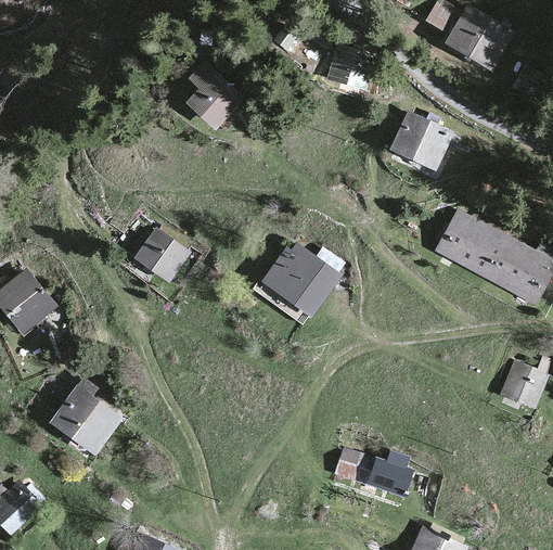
[(462,9),(446,0),(436,0),(425,20),(448,32),(442,40),(492,67),(513,29),(465,3),(462,9)]
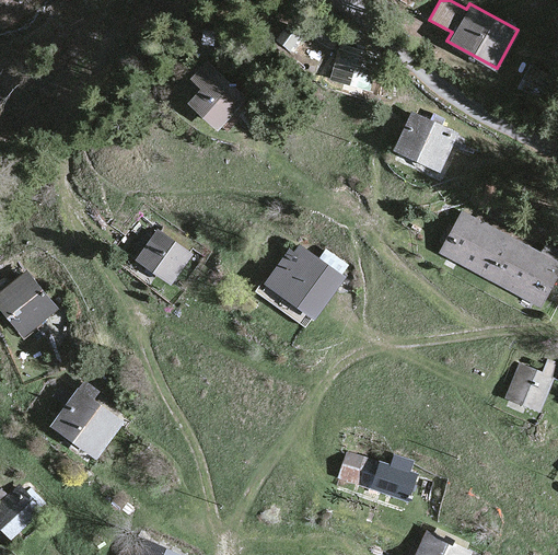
[(378,51),(337,43),(329,77),(370,85),(378,51)]
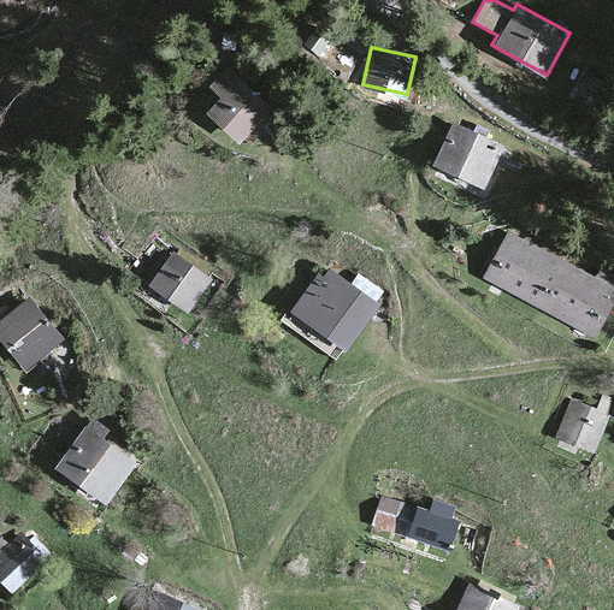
[(273,105),(225,67),(211,86),(224,96),(208,118),(242,144),(273,105)]
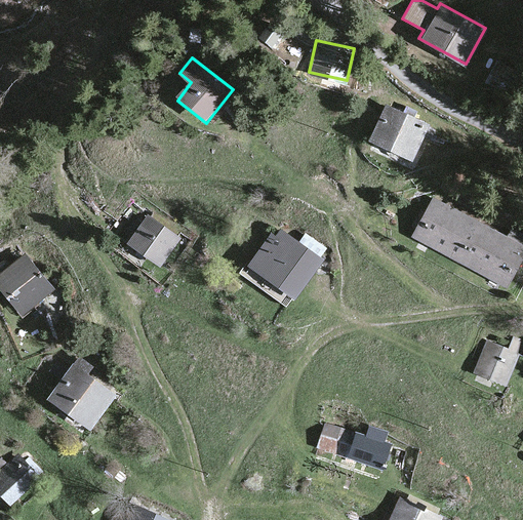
[(367,144),(411,162),(429,123),(384,104),(367,144)]
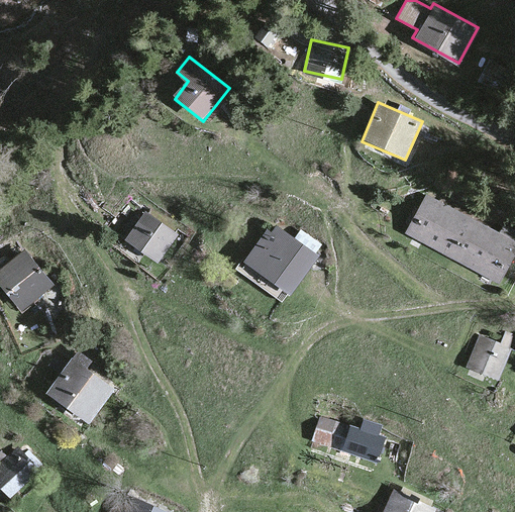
[(514,235),(425,192),(404,234),(501,283),(514,253),(514,235)]
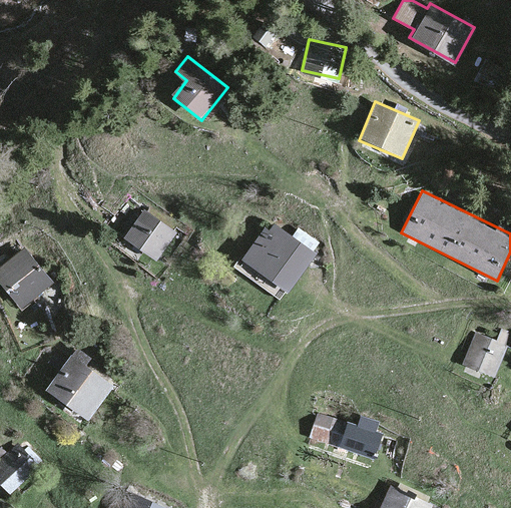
[(123,240),(156,261),(175,230),(142,210),(123,240)]
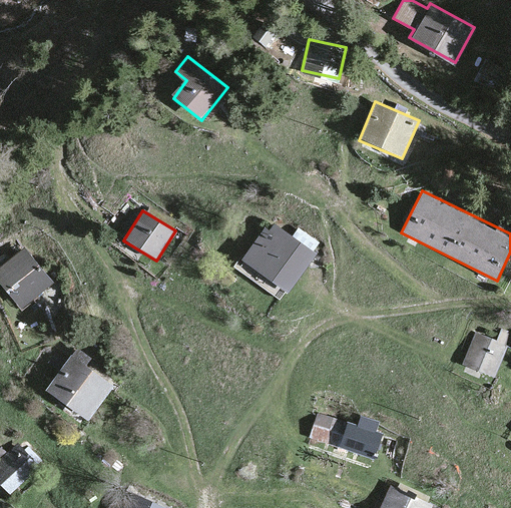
[(242,266),(287,297),(316,256),(271,224),(242,266)]
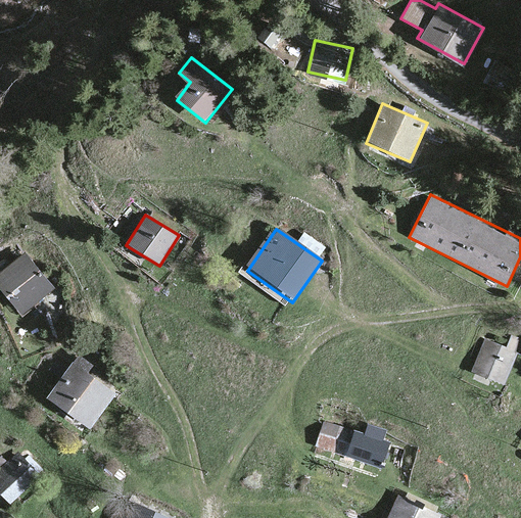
[(0,286),(21,313),(53,287),(27,255),(0,276),(0,286)]
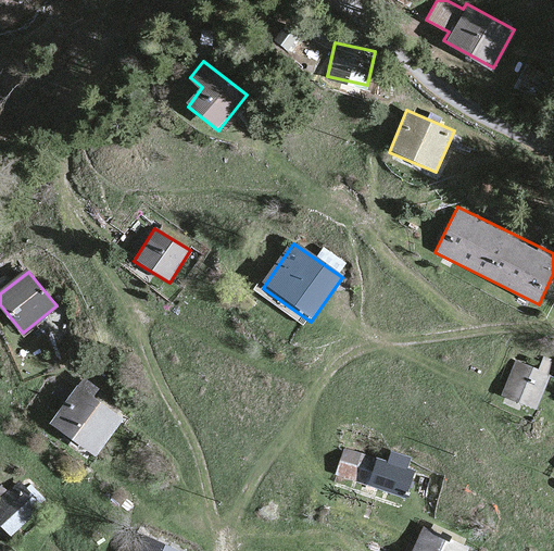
[(515,362),(502,397),(534,409),(548,375),(515,362)]
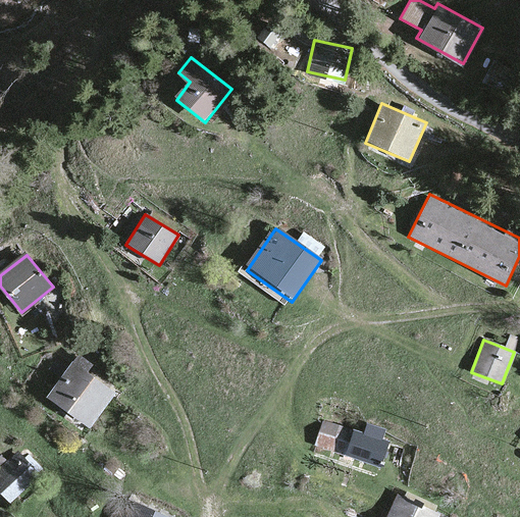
[(49,400),(93,427),(117,389),(73,361),(49,400)]
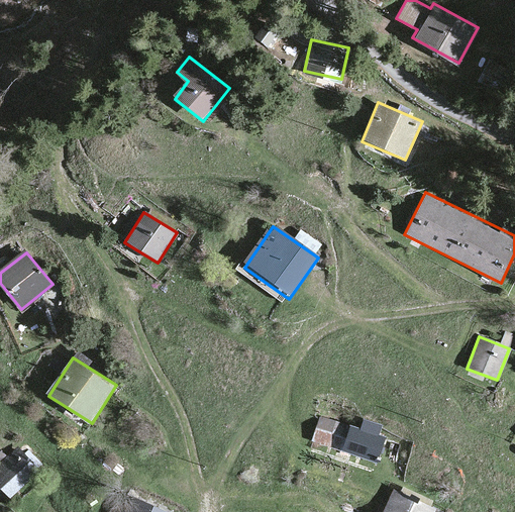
[(338,428),(318,420),(312,437),(332,444),(338,428)]
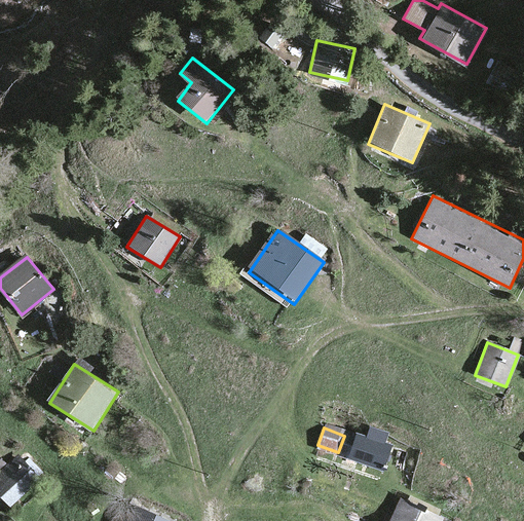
[(385,434),(370,428),(367,437),(357,434),(348,455),(382,470),(390,449),(381,445),(385,434)]
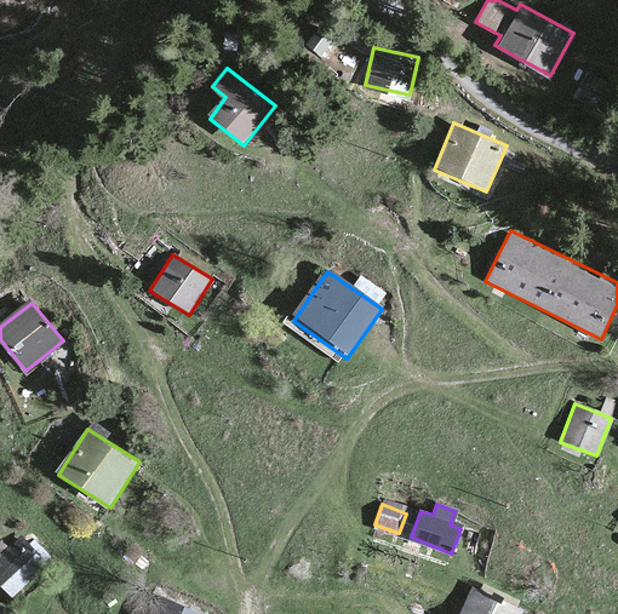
[(44,563),(18,538),(0,555),(0,585),(10,596),(44,563)]
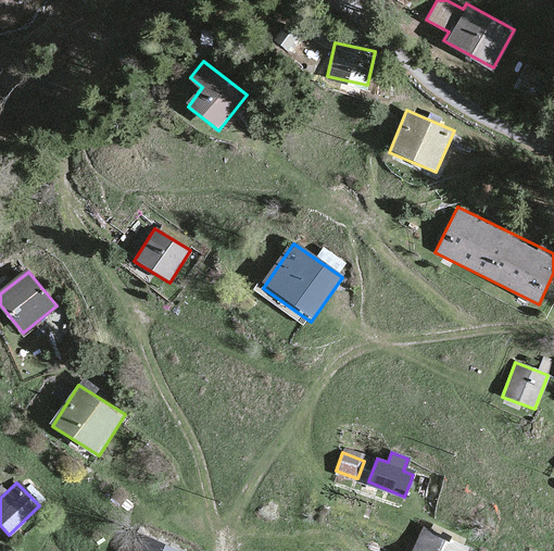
[(411,550),(466,550),(468,546),(423,526),(411,550)]
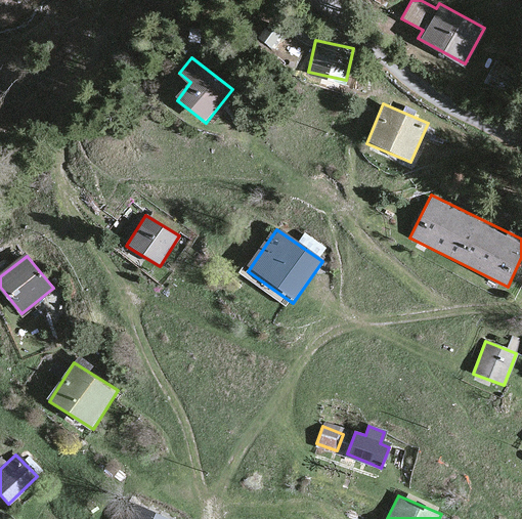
[(126,518),(167,518),(132,505),(126,518)]
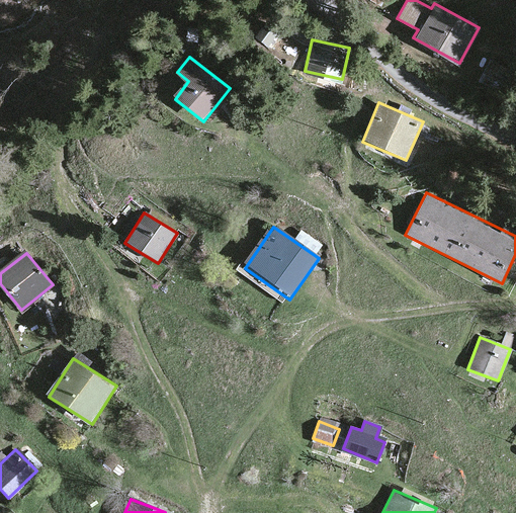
All buildings are outlined.
